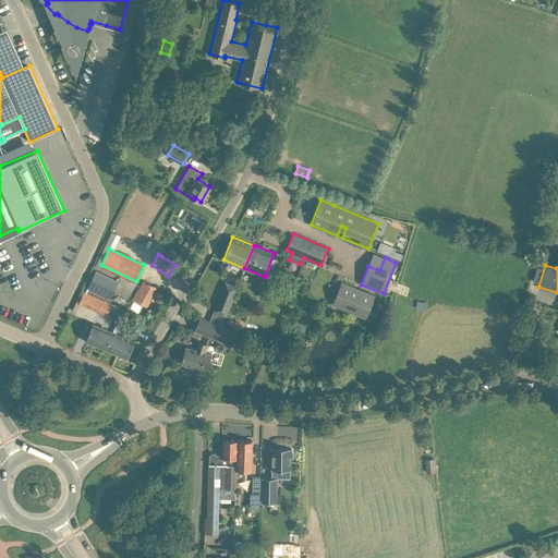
[(96,270),(88,287),(109,298),(110,298),(119,281),(118,281),(96,270)]
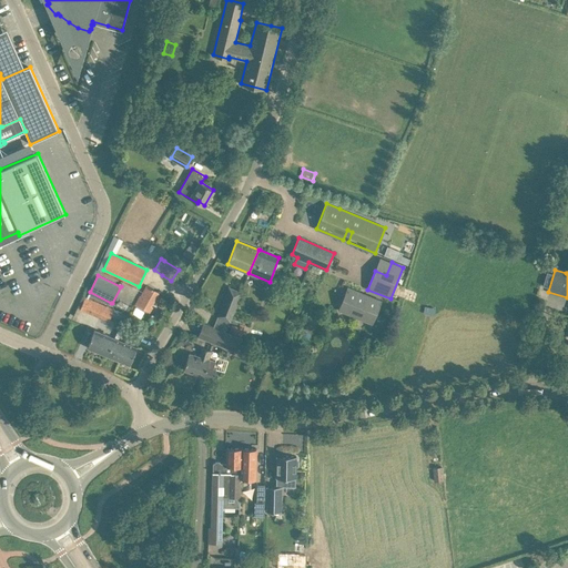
[(159,292),(149,286),(148,285),(137,305),(148,311),(159,292)]
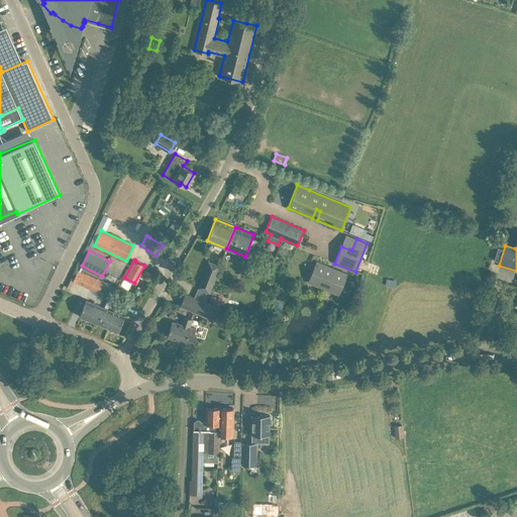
[(210,261),(200,283),(211,288),(221,265),(210,261)]
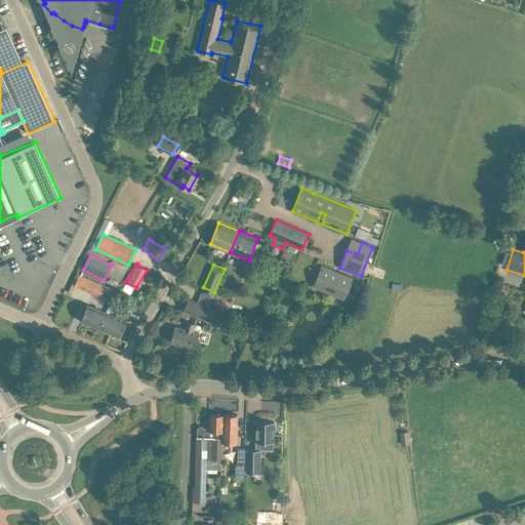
[(331,271),(332,270),(321,265),(319,271),(321,272),(319,276),(318,276),(315,281),(315,280),(313,286),(345,299),(353,278),(336,271),(336,273),(331,271)]
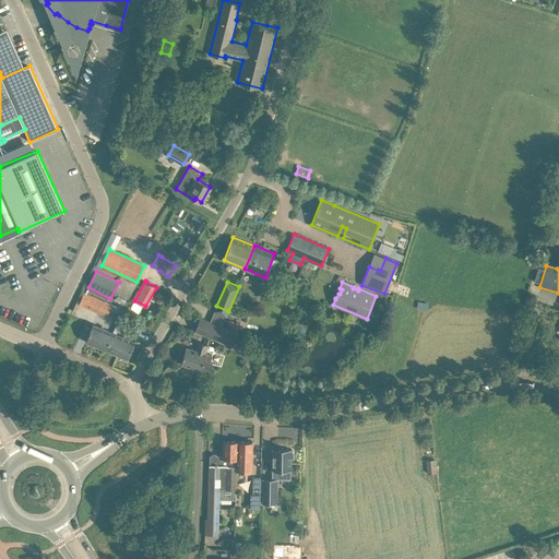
[(79,304),(107,316),(113,305),(84,293),(79,304)]
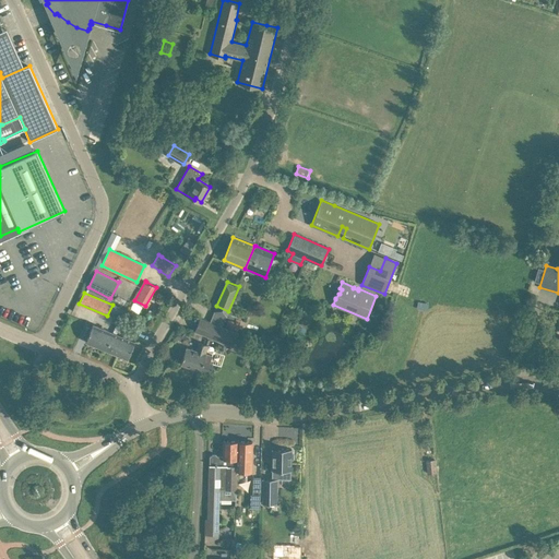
[(139,312),(142,307),(135,302),(132,308),(139,312)]
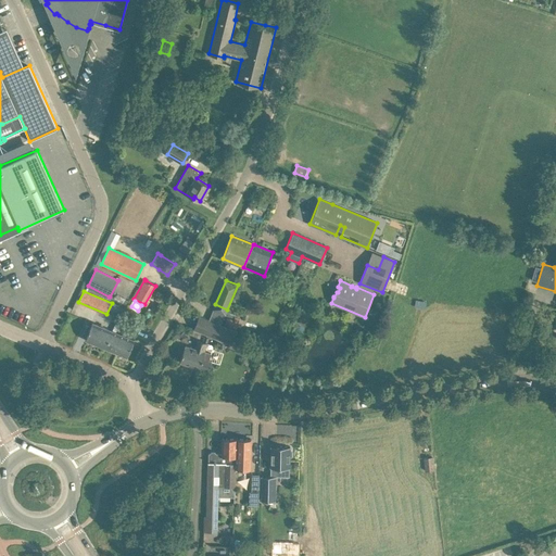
[(199,316),(193,329),(215,338),(231,344),(237,331),(199,316)]
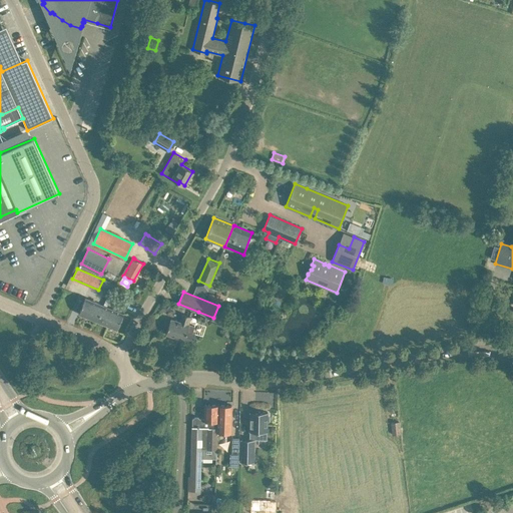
[(217,304),(220,297),(209,293),(207,299),(213,302),(212,303),(217,304)]
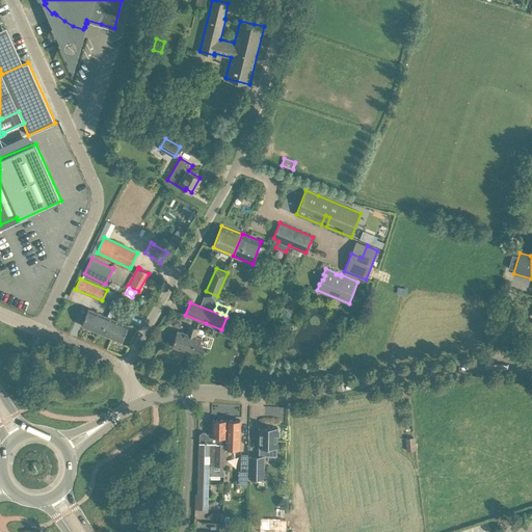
[(108,316),(107,316),(88,308),(81,325),(101,333),(108,316)]
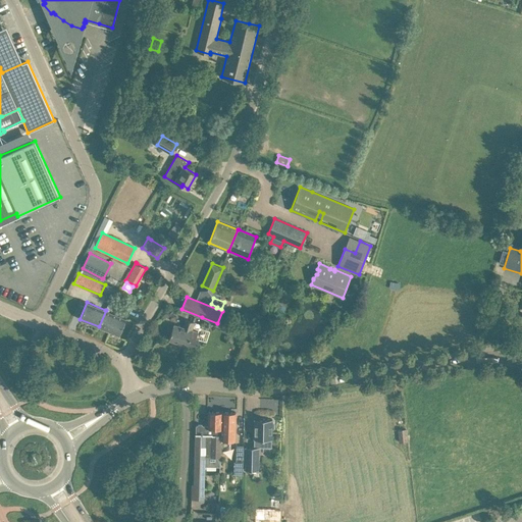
[(111,305),(109,304),(108,304),(105,310),(106,310),(99,326),(119,334),(126,318),(109,311),(111,305)]
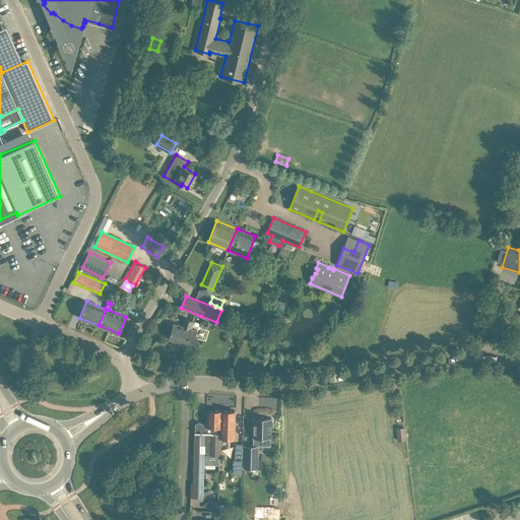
[(182,325),(173,323),(169,338),(187,344),(188,343),(196,346),(198,338),(195,337),(197,330),(191,328),(194,321),(185,318),(182,325)]
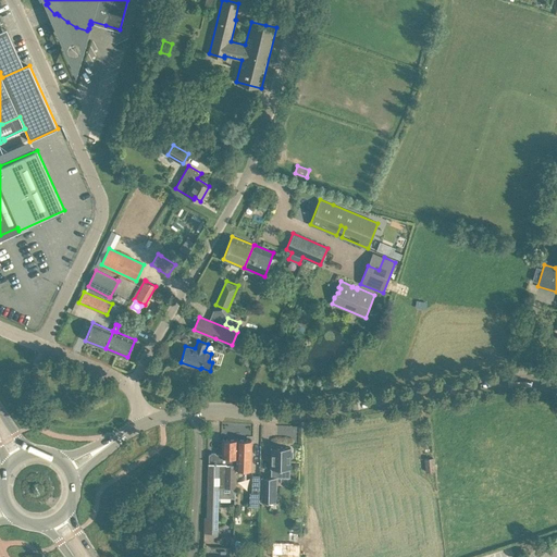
[(205,519),(205,529),(218,529),(219,497),(219,487),(235,487),(236,487),(236,471),(235,471),(235,465),(234,465),(234,456),(236,456),(237,440),(223,438),(222,454),(217,454),(215,452),(212,452),(210,454),(209,454),(208,486),(208,496),(207,519),(205,519)]
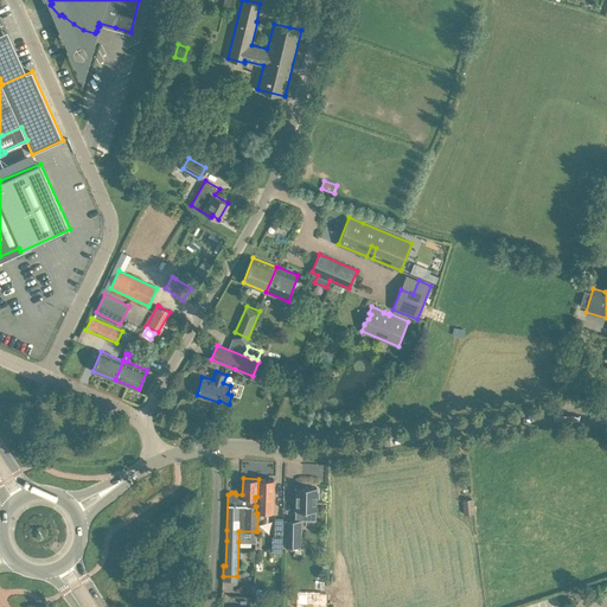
[(259,479),(257,497),(259,497),(257,512),(274,512),(274,508),(274,498),(274,491),(274,479),(259,479)]
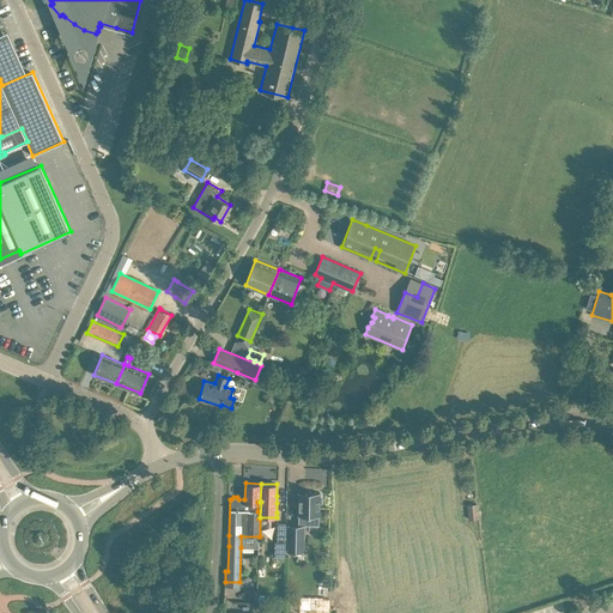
[(299,491),(298,521),(320,521),(320,504),(322,503),(322,496),(320,495),(320,492),(299,491)]
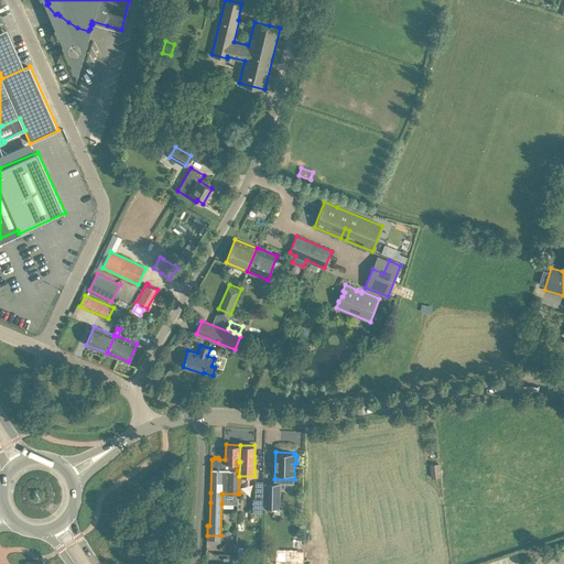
[(438,463),(430,464),(431,477),(433,477),(434,479),(440,479),(440,476),(438,463)]
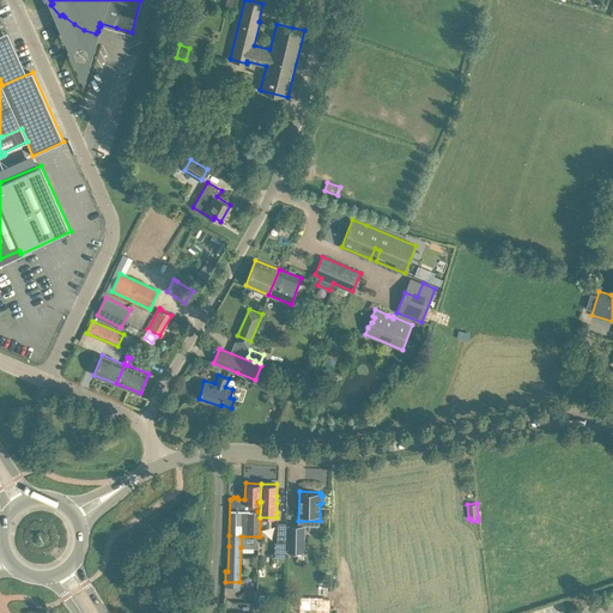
[(289,525),(287,552),(304,552),(304,525),(298,525),(289,525)]
